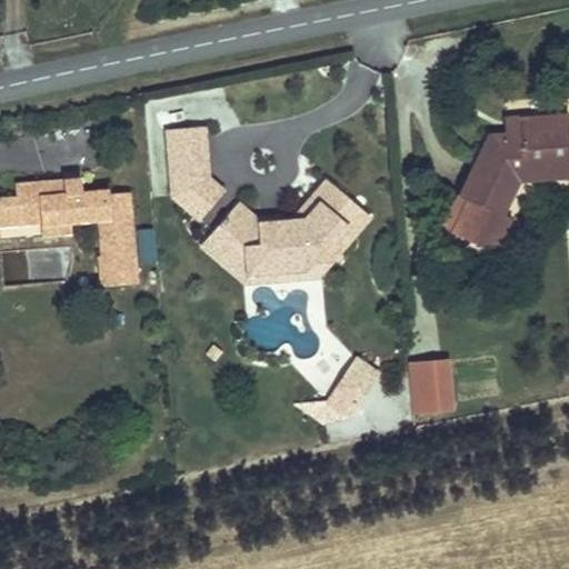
[(463,189),(445,217),(482,247),(505,215),(500,210),(520,182),(519,168),(568,162),(568,115),(526,118),(526,133),(507,135),(489,137),(453,182),(463,189)]
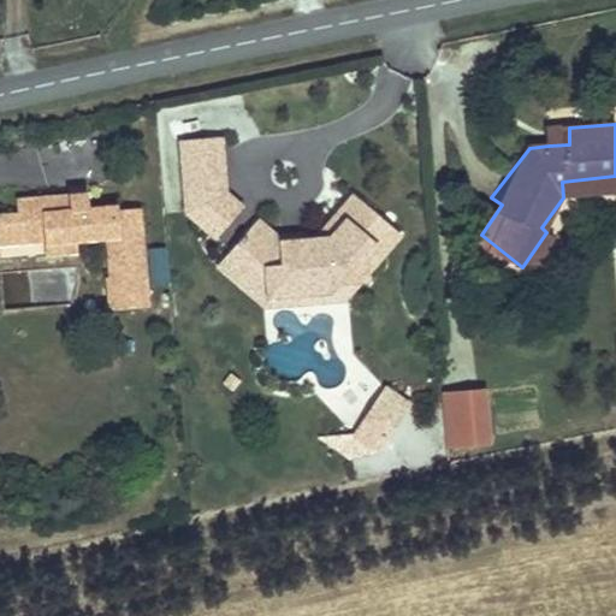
[(569,144),(569,128),(548,129),(549,146),(569,144)]
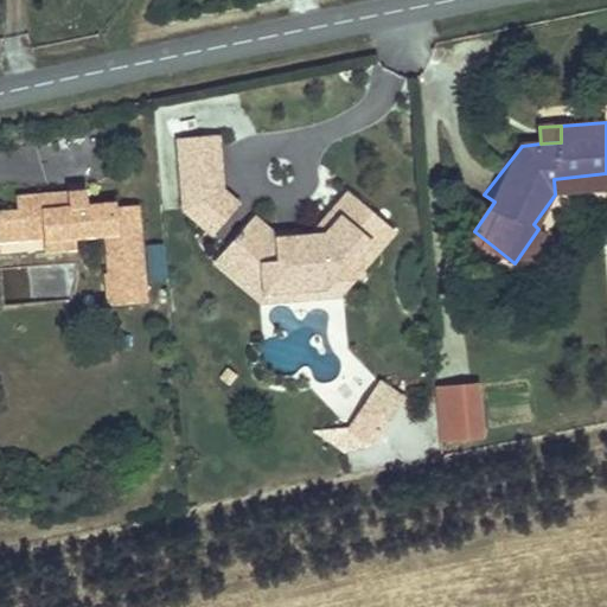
[(178,145),(184,210),(200,225),(224,197),(209,184),(219,173),(217,141),(178,145)]
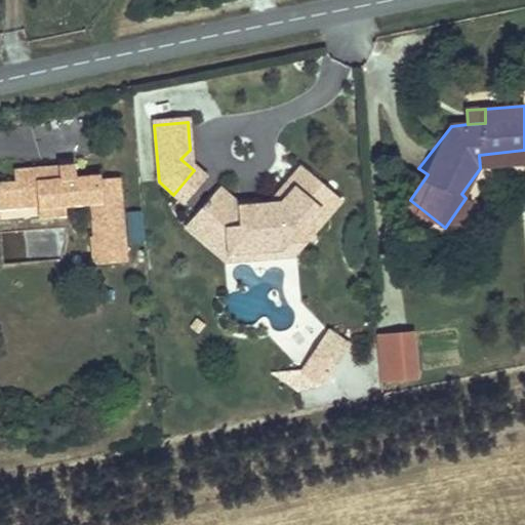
[(524,150),(479,155),(480,168),(524,164),(524,150)]
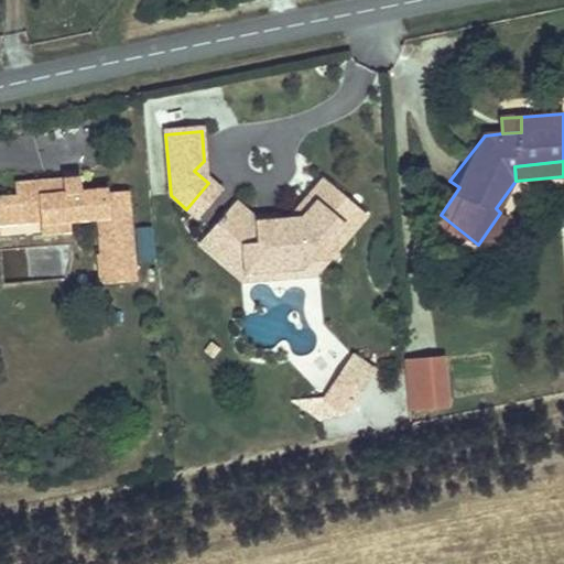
[(58,176),(13,177),(13,191),(0,191),(0,210),(3,210),(2,197),(35,196),(35,218),(36,229),(62,228),(62,217),(95,216),(96,252),(90,256),(90,274),(98,280),(128,279),(126,197),(102,198),(102,191),(76,192),(76,176),(58,176)]
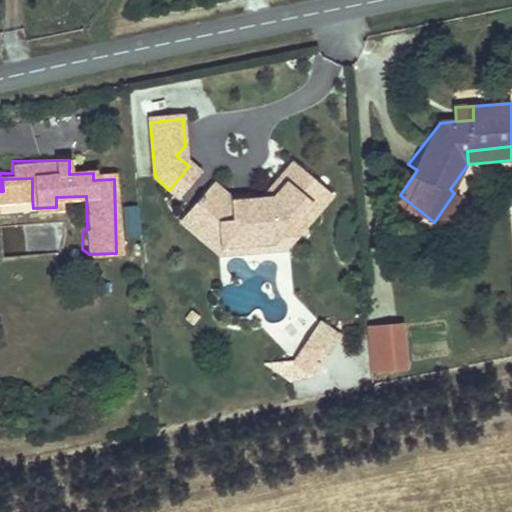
[(189,166),(169,190),(179,198),(199,175),(189,166)]
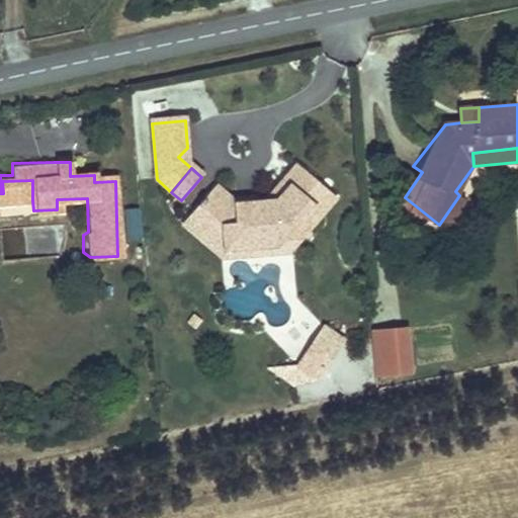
[(214,188),(186,221),(200,234),(212,233),(224,246),(224,252),(273,246),(271,239),(305,236),(301,221),(323,194),(291,168),(274,187),(276,199),(252,201),(232,203),(214,188)]
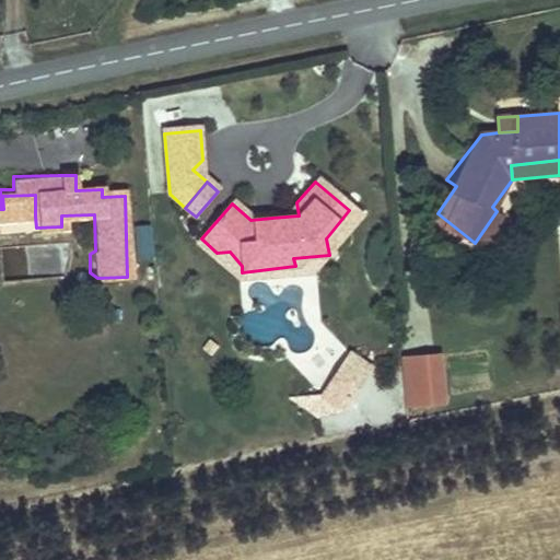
[(3,209),(0,209),(0,217),(35,217),(35,195),(2,196),(3,209)]
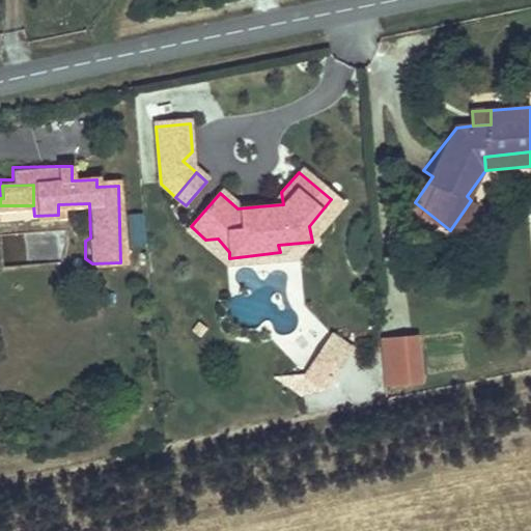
[(238,208),(258,206),(258,199),(239,201),(226,189),(220,193),(238,208)]
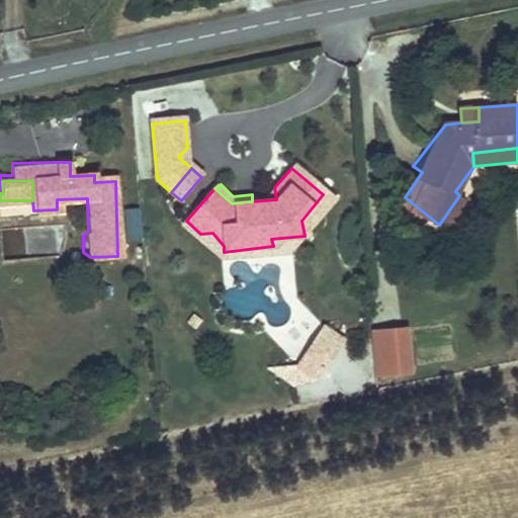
[(186,221),(181,226),(220,261),(288,255),(301,241),(310,240),(310,232),(333,203),(323,194),(301,221),(305,236),(271,239),(273,246),(224,252),(224,246),(212,233),(200,234),(186,221)]
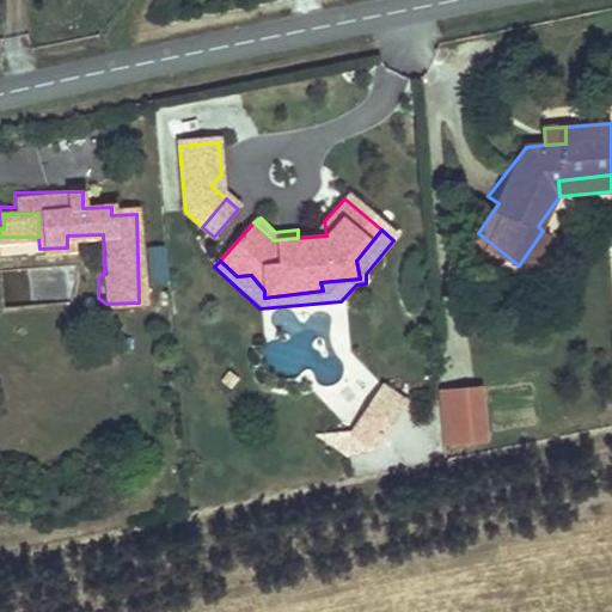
[(493,445),(487,386),(442,391),(448,450),(493,445)]
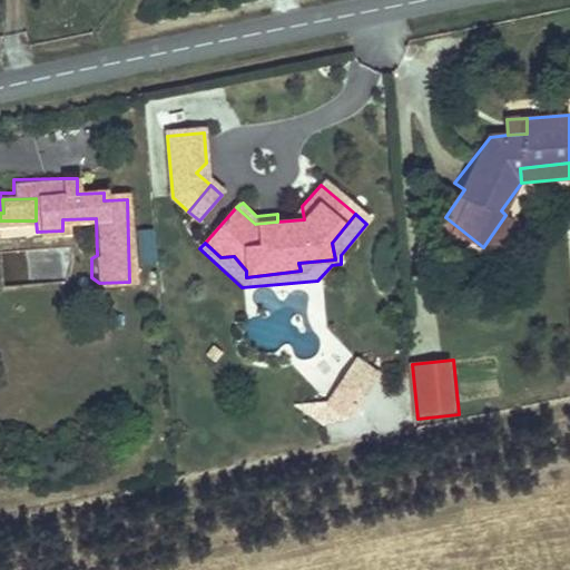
[(357,363),(352,370),(371,385),(377,377),(357,363)]
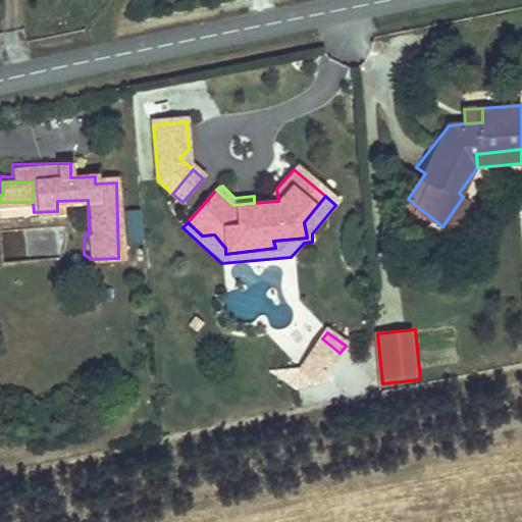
[(322,338),(298,369),(315,383),(340,353),(322,338)]
